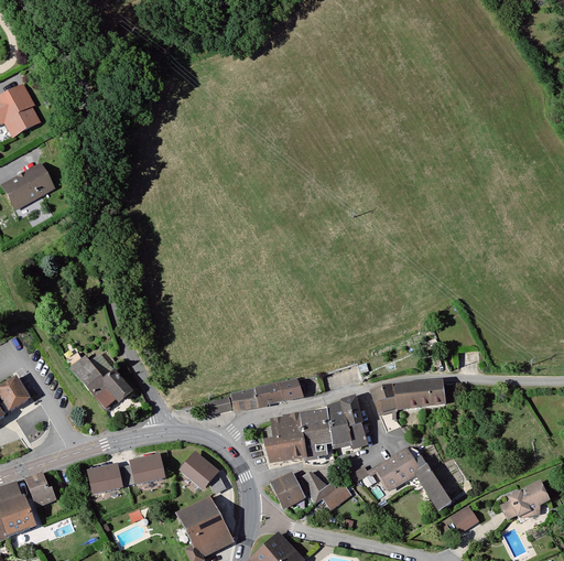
[(0,121),(6,119),(14,135),(39,120),(31,106),(29,100),(31,99),(23,85),(9,93),(11,96),(0,101),(0,100),(0,121)]
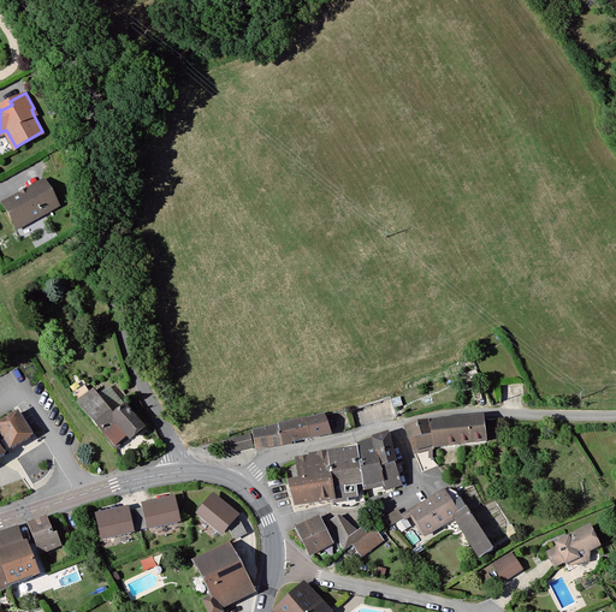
[(10,101),(0,106),(0,110),(0,111),(12,105),(10,101)]
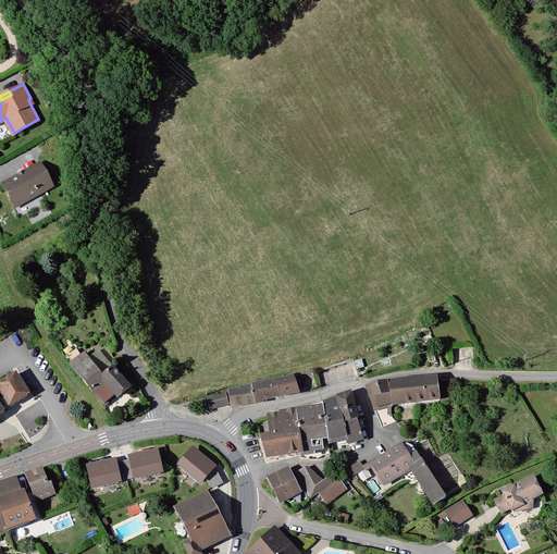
[(3,182),(15,204),(52,184),(40,161),(3,182)]
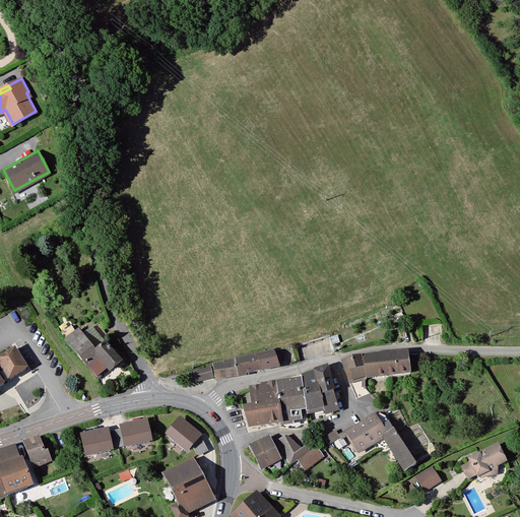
[(79,327),(77,329),(71,322),(62,330),(66,337),(74,331),(79,335),(82,332),(79,327)]
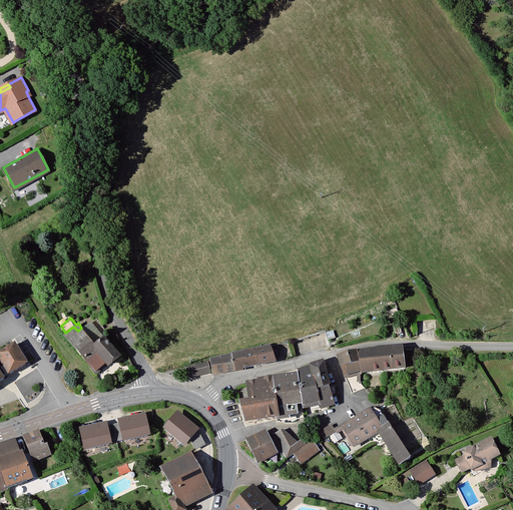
[(100,339),(89,325),(83,330),(84,332),(94,344),(100,339)]
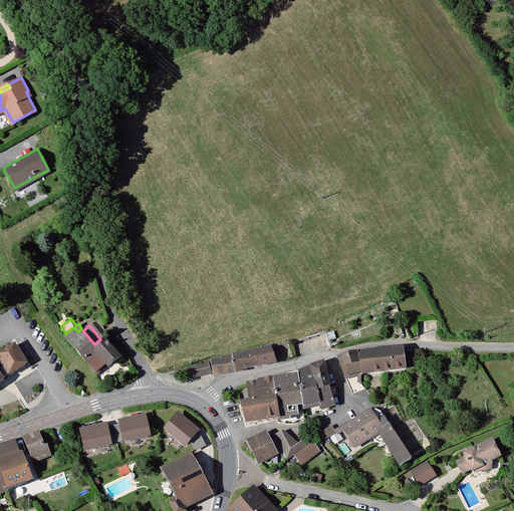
[(81,328),(78,331),(73,327),(65,333),(97,371),(106,362),(108,365),(118,356),(103,337),(100,339),(94,344),(84,332),(83,330),(81,328)]
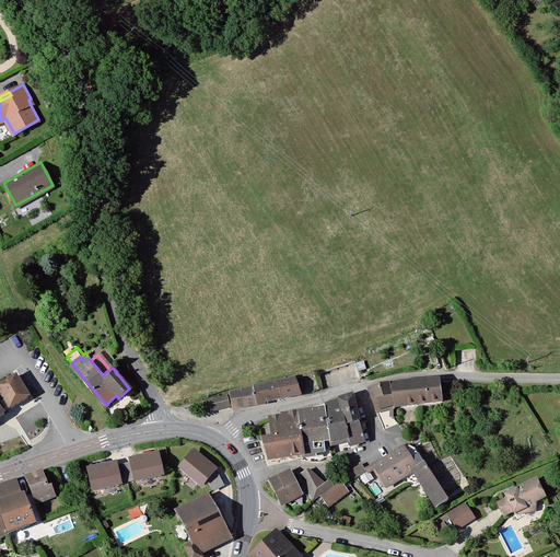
[(0,414),(3,412),(2,409),(8,405),(9,407),(28,395),(21,382),(19,382),(14,374),(0,382),(0,414)]
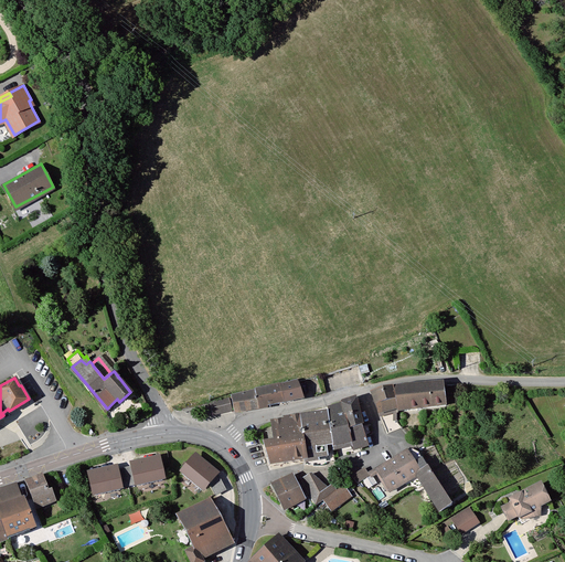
[(300,378),(280,382),(285,400),(304,395),(300,378)]
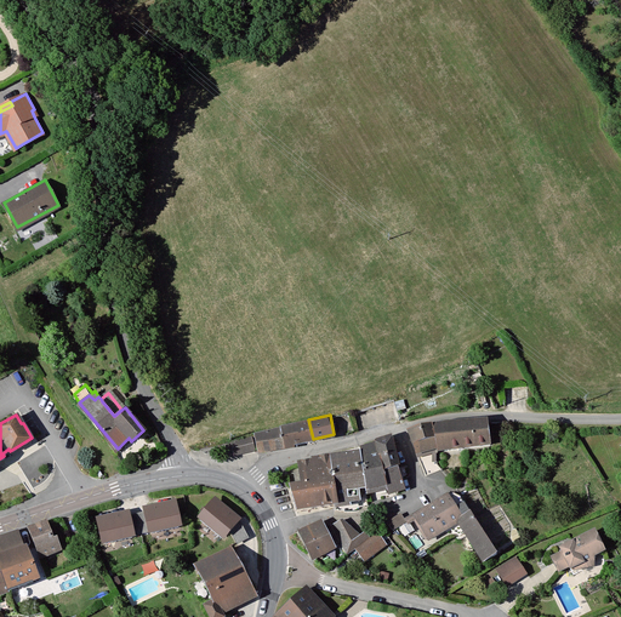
[(437,446),(437,449),(491,443),(488,418),(444,421),(433,424),(437,446)]
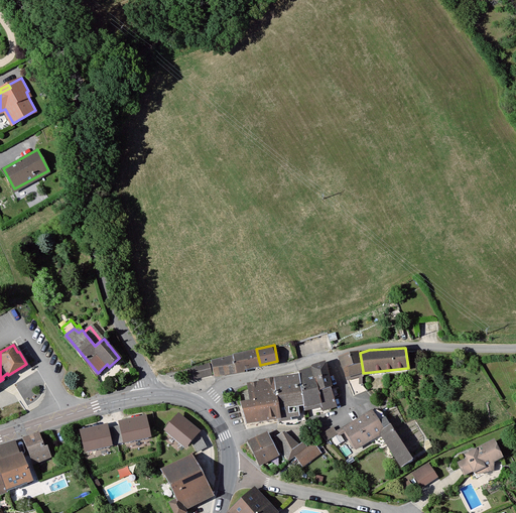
[(245,368),(260,365),(256,349),(243,352),(245,368)]
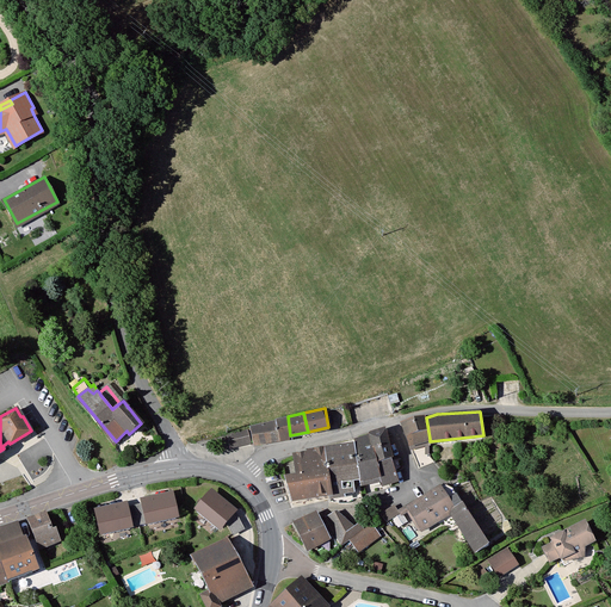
[(254,440),(290,435),(288,416),(252,426),(254,440)]
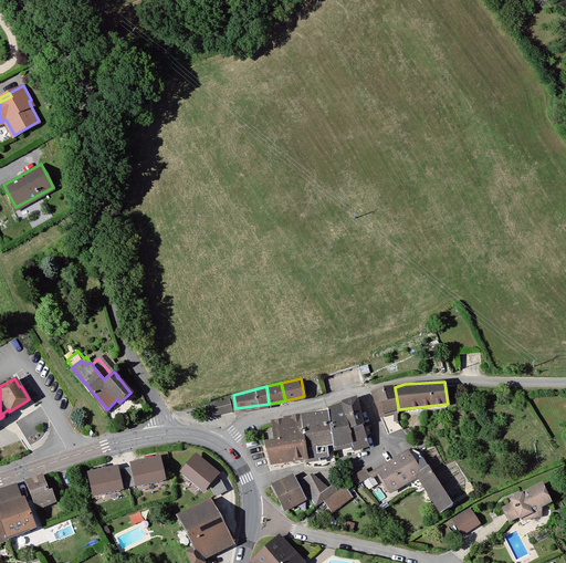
[(374,392),(380,412),(398,407),(395,387),(374,392)]
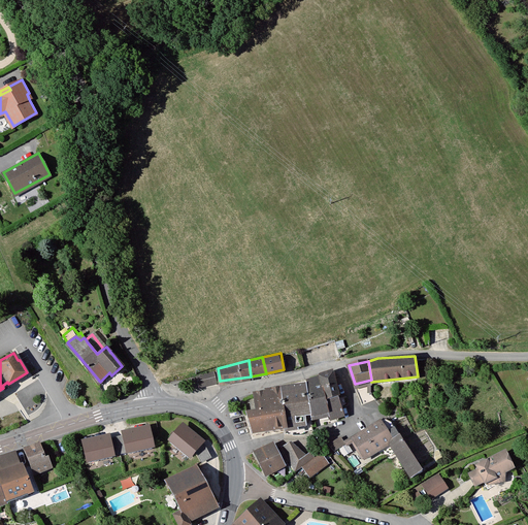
[(217,381),(213,369),(198,372),(200,385),(217,381)]
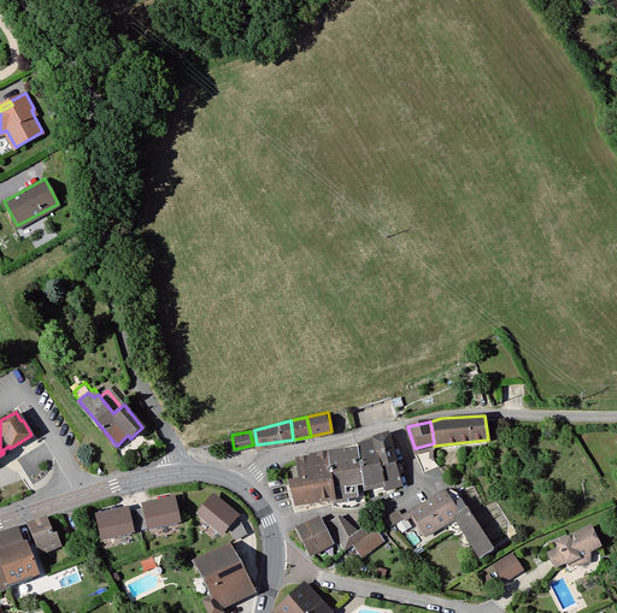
[(381,466),(395,463),(388,435),(374,440),(381,466)]
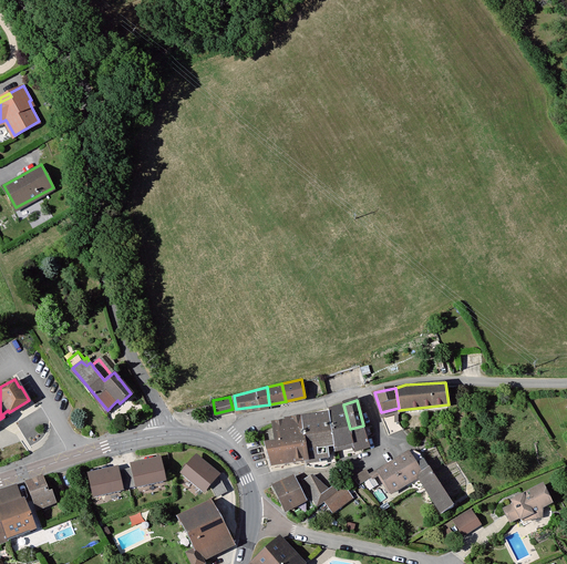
[(334,441),(334,447),(353,441),(350,429),(343,404),(329,409),(329,411),(332,426),(334,441)]
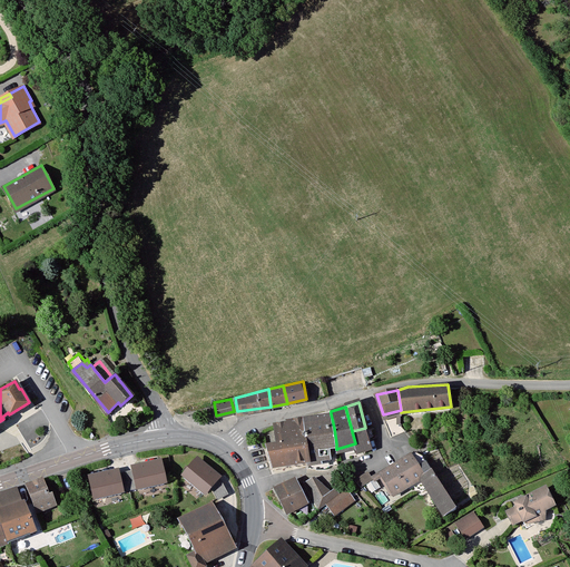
[(303,418),(303,419),(305,434),(334,428),(331,413),(303,418)]
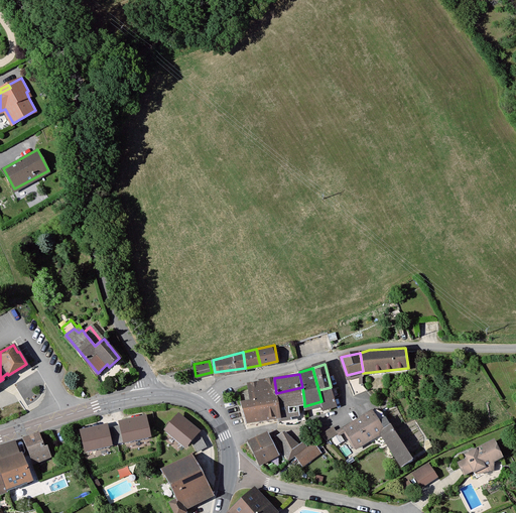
[(276,393),(274,379),(267,381),(267,382),(251,385),(253,402),(265,400),(265,397),(276,395),(276,393)]
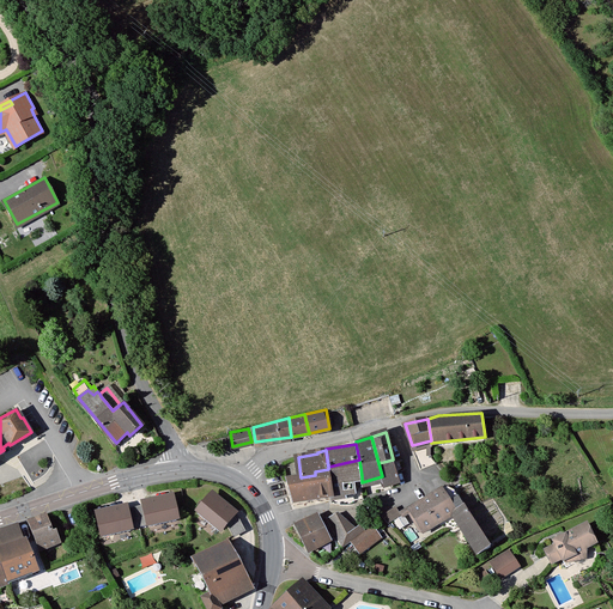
[(332,497),(333,499),(346,497),(345,493),(356,491),(354,483),(353,479),(362,476),(359,460),(328,467),(328,469),(332,497)]
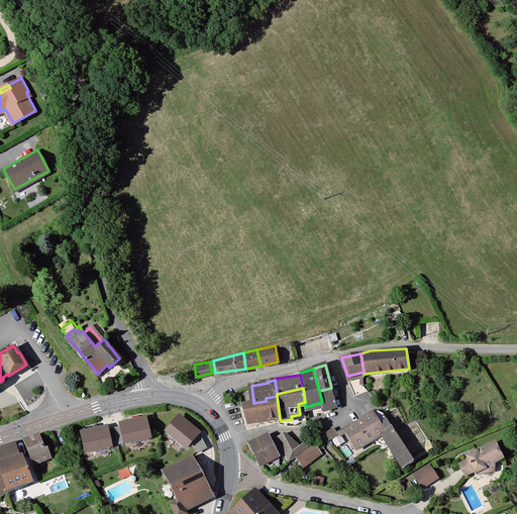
[(319,391),(322,402),(327,408),(336,404),(331,388),(319,391)]
